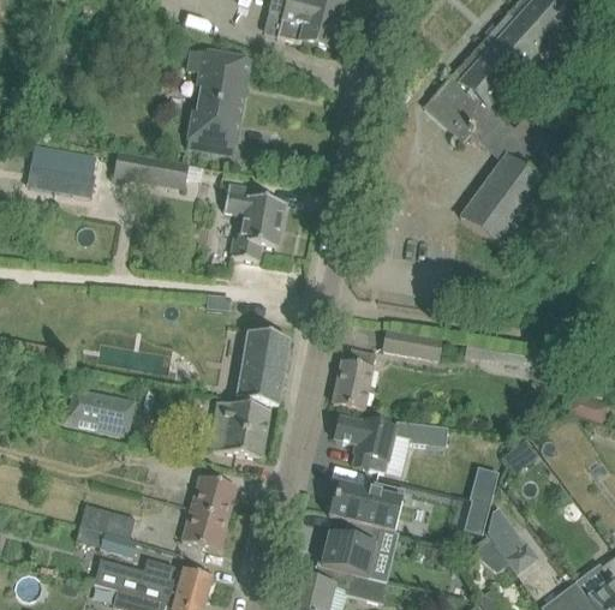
[(270,0),(268,10),(282,13),(276,37),(300,43),(300,41),(330,48),(344,1),(339,0),(270,0)]
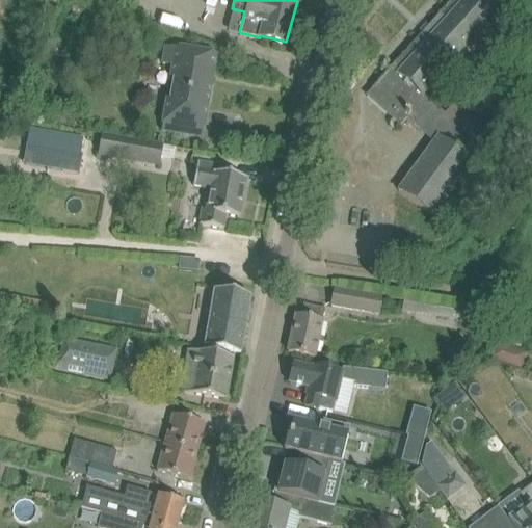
[(454,0),(364,91),(395,122),(404,112),(426,133),(445,114),(419,88),(480,26),(454,0)]
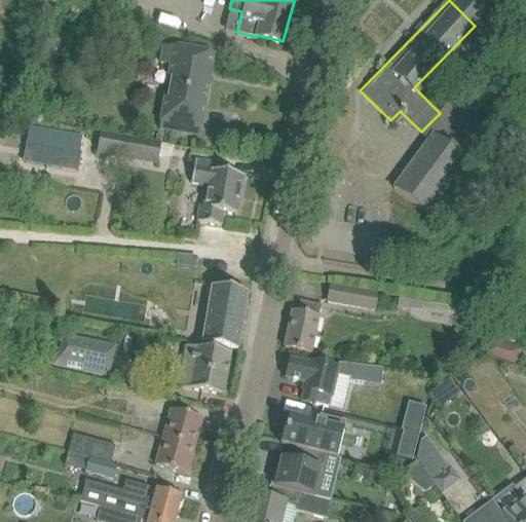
[(202,118),(214,51),(163,42),(160,60),(171,62),(168,75),(172,75),(168,96),(164,95),(159,125),(176,128),(178,114),(202,118)]
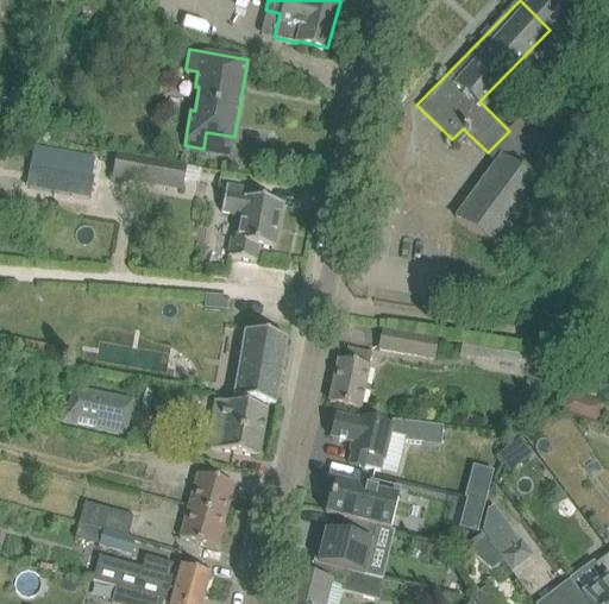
[(35,146),(32,163),(42,164),(39,181),(73,187),(71,192),(89,194),(93,172),(90,172),(94,156),(35,146)]
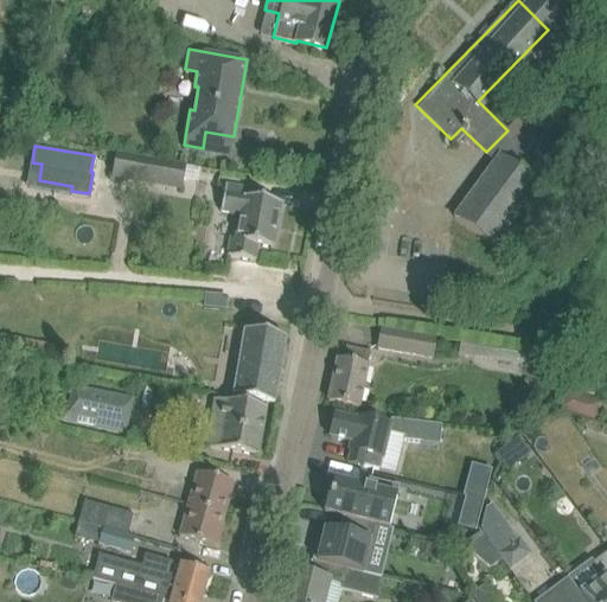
[(129,153),(126,175),(181,185),(184,177),(186,162),(186,161),(131,152),(129,153)]
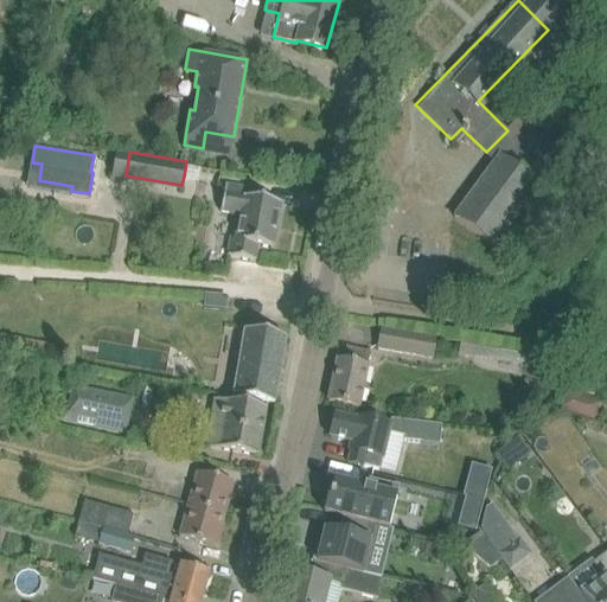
[(484,152),(446,221),(491,245),(529,177),(484,152)]
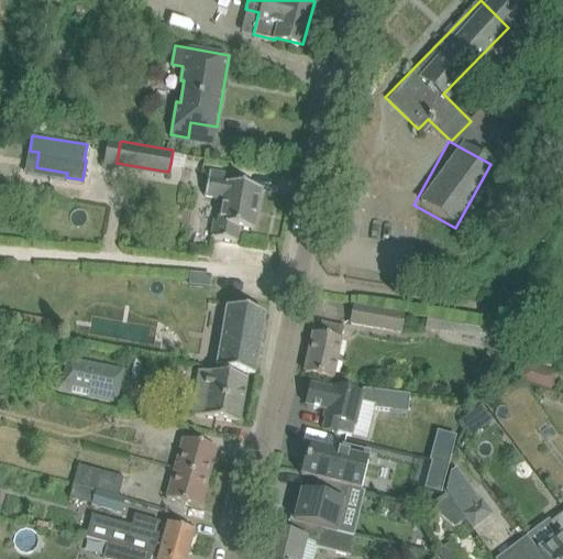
[(253,227),(261,186),(239,182),(240,173),(209,168),(205,193),(223,196),(219,219),(214,218),(211,234),(236,239),(239,225),(253,227)]
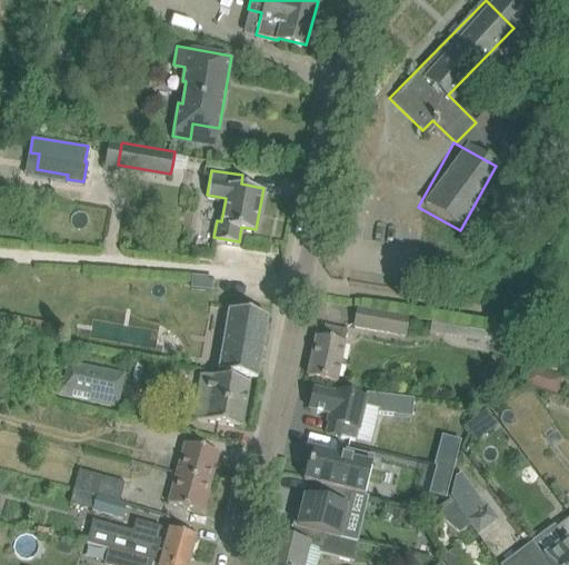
[(135,269),(133,291),(222,298),(223,276),(135,269)]
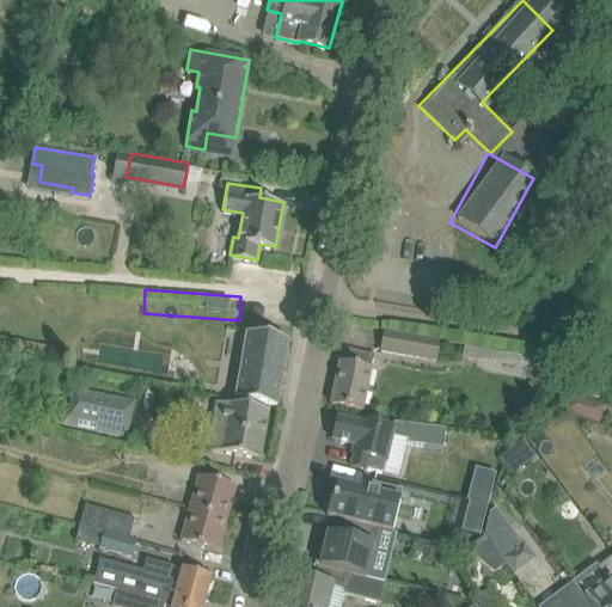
[(277,404),(288,337),(246,330),(234,397),(277,404)]
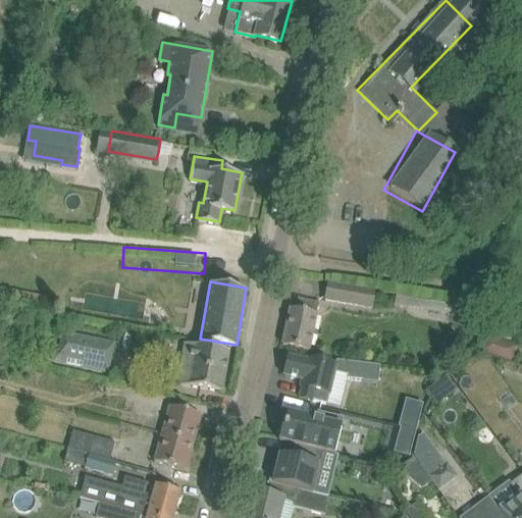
[(349,283),(346,300),(371,305),(374,288),(349,283)]
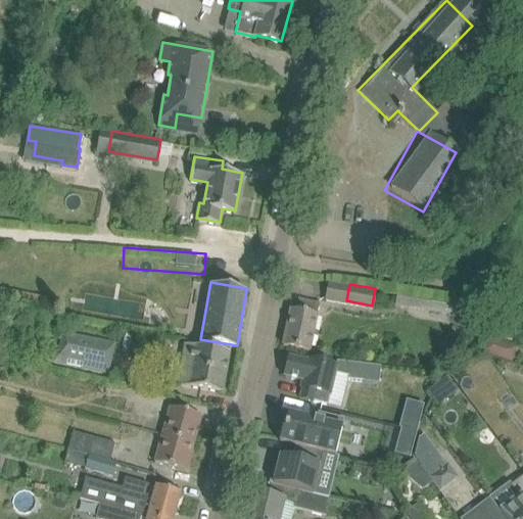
[(0,285),(0,297),(6,299),(8,287),(0,285)]
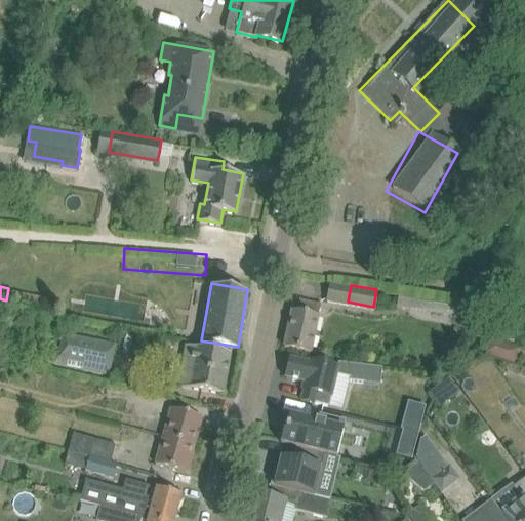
[(462,315),(465,307),(398,293),(396,303),(462,315)]
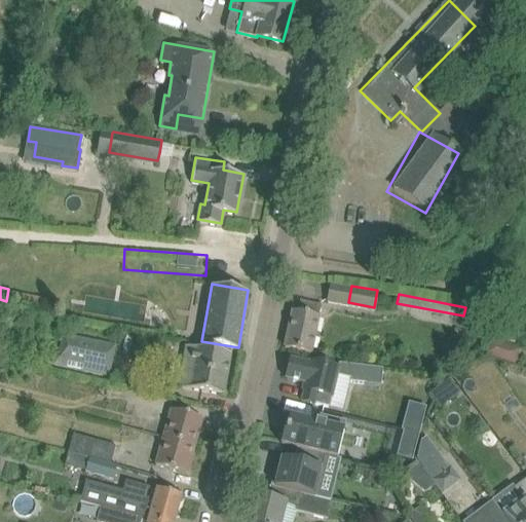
[(317,314),(320,302),(300,298),(297,309),(293,308),(285,345),(310,351),(318,314),(317,314)]
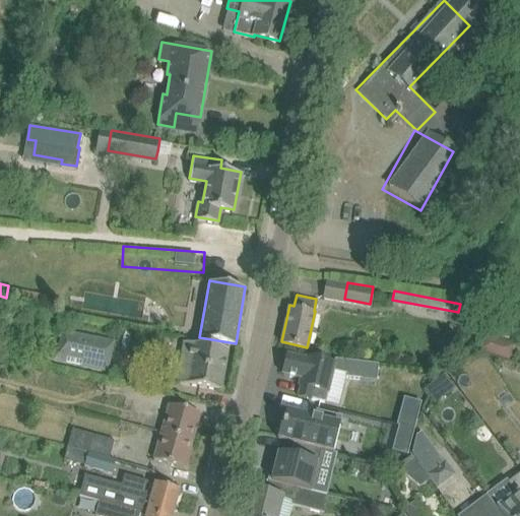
[(510,335),(515,311),(492,305),(485,329),(510,335)]
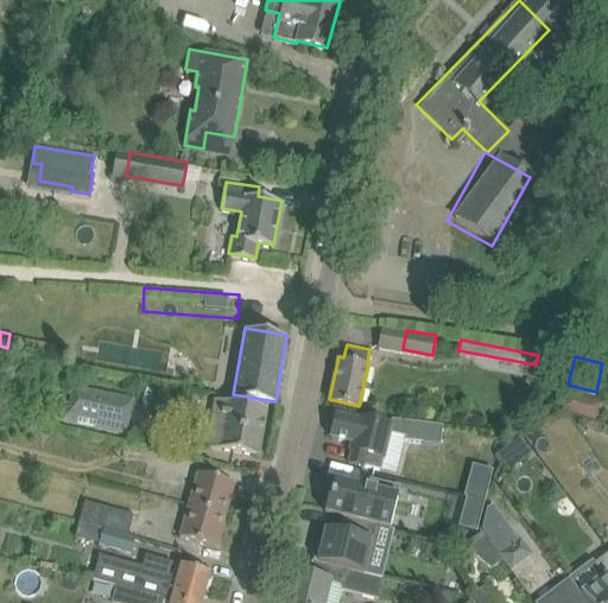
[(125,430),(132,397),(74,385),(67,417),(125,430)]
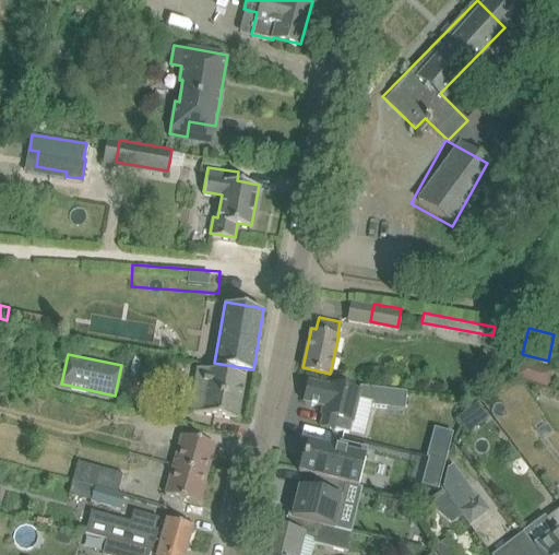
[(522,357),(516,373),(546,384),(552,368),(522,357)]
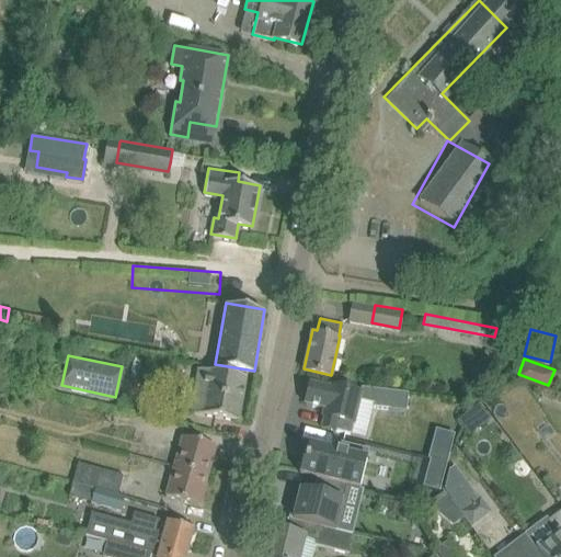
[(196,374),(191,410),(216,415),(238,418),(245,374),(225,371),(203,366),(201,375),(196,374)]
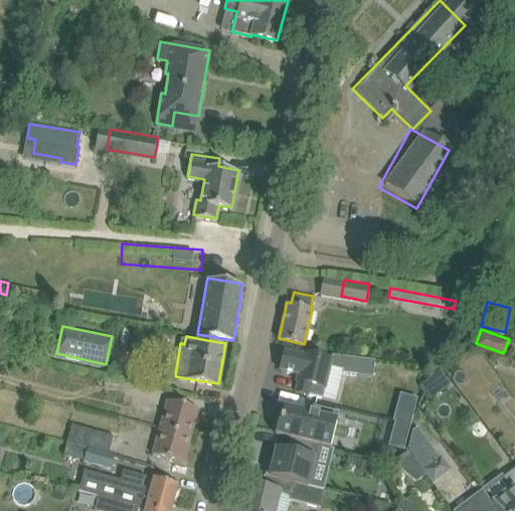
[(285,349),(280,368),(298,372),(296,379),(298,379),(295,389),(308,392),(310,392),(322,395),(335,399),(342,371),(357,372),(357,373),(372,374),(373,358),(332,353),(331,356),(330,358),(303,351),(303,352),(302,353),(285,349)]
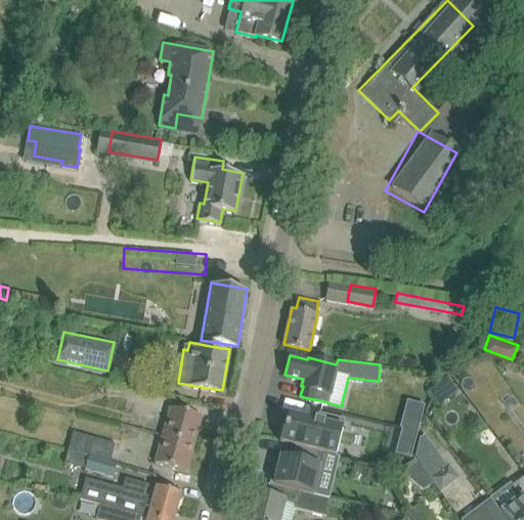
[(448,374),(438,380),(448,395),(459,388),(448,374)]
